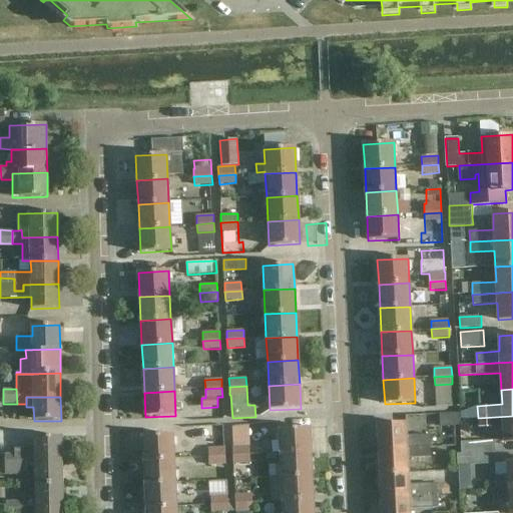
[(440,426),(460,425),(460,419),(459,413),(440,415),(440,426)]
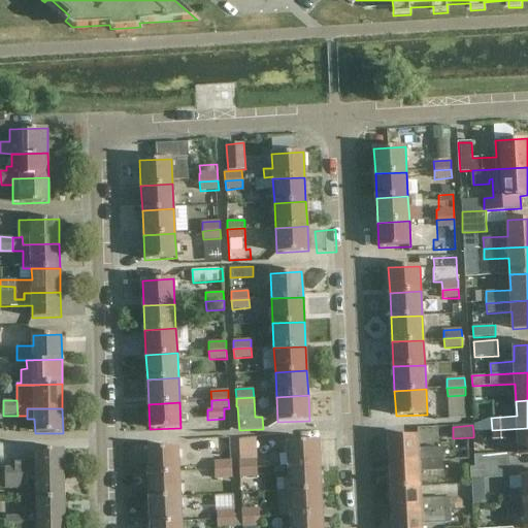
[(492,439),(518,438),(519,456),(527,455),(527,428),(492,430),(492,439)]
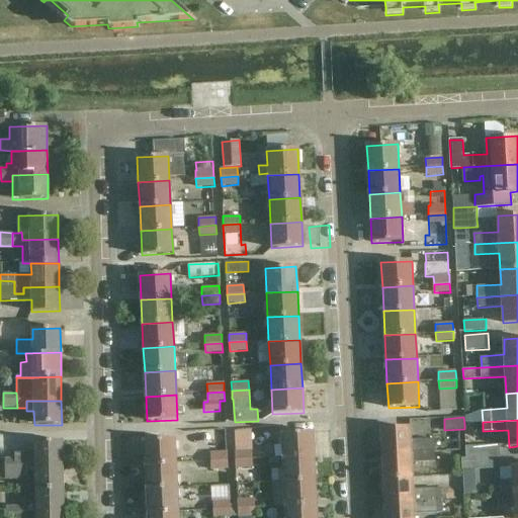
[(476,443),(475,423),(467,423),(464,423),(464,429),(465,444),(476,443)]
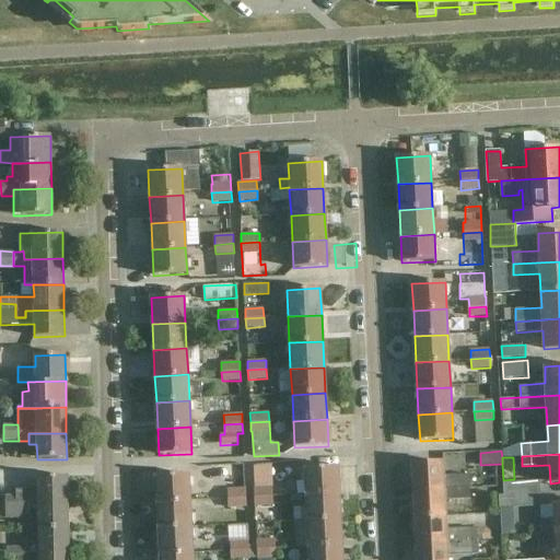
[(412,464),(413,491),(469,489),(469,474),(443,475),(443,463),(412,464)]
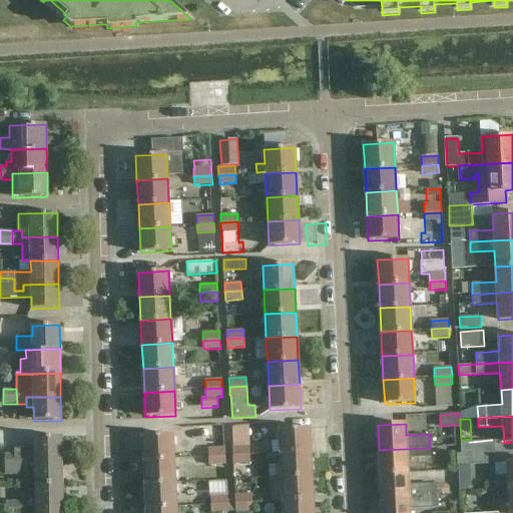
[(208,448),(208,457),(225,456),(223,428),(212,429),(212,433),(207,433),(208,446),(212,446),(212,448),(208,448)]
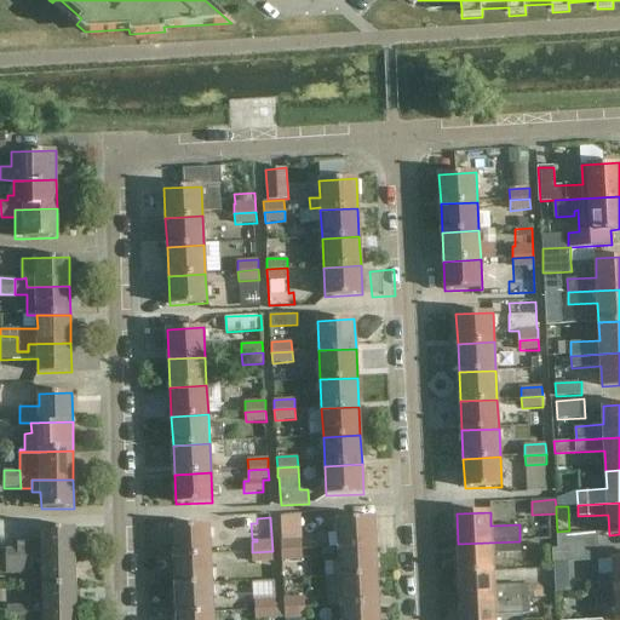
[(339,549),(375,547),(374,517),(337,520),(339,549)]
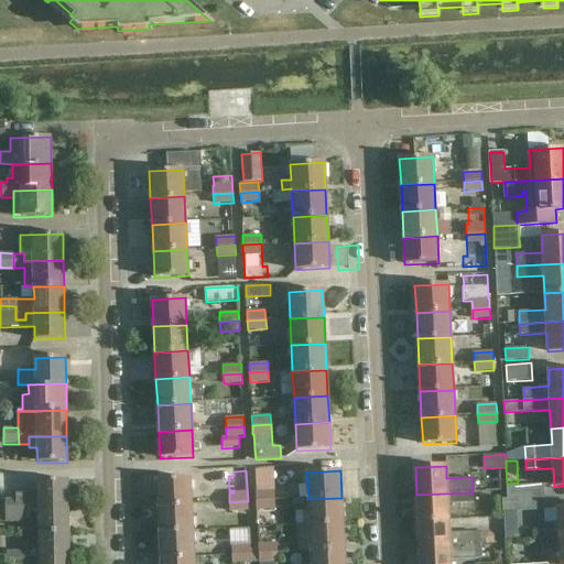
[(159,507),(192,505),(191,478),(156,480),(159,507)]
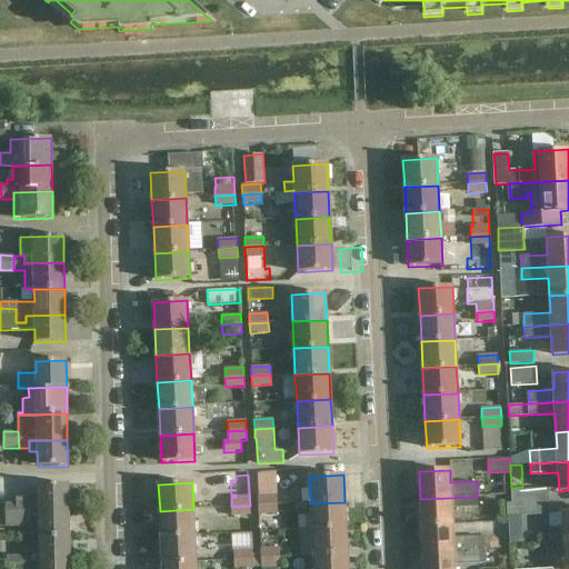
[(5,503),(6,519),(19,519),(19,503),(30,503),(30,511),(69,511),(68,483),(38,485),(38,497),(16,498),(16,503),(5,503)]
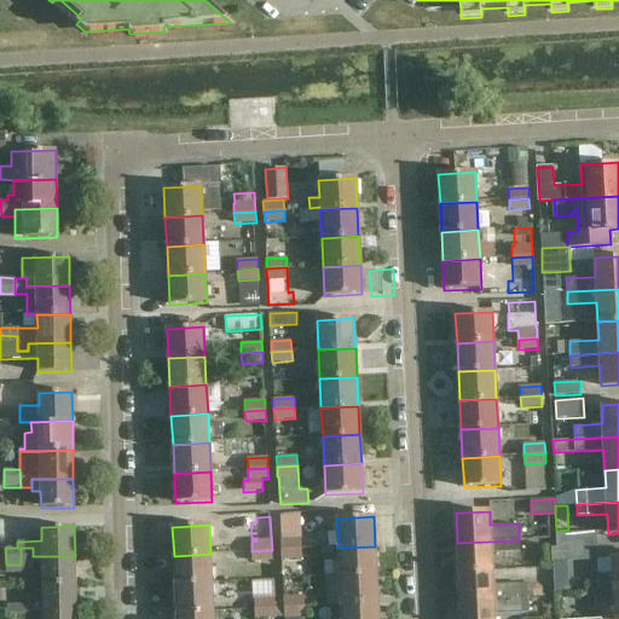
[(556,534),(557,548),(597,545),(597,532),(556,534)]
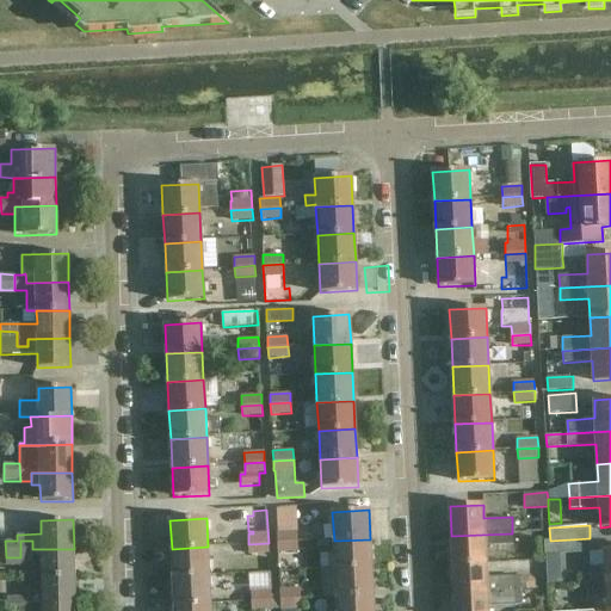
[(277,531),(277,543),(297,542),(297,530),(277,531)]
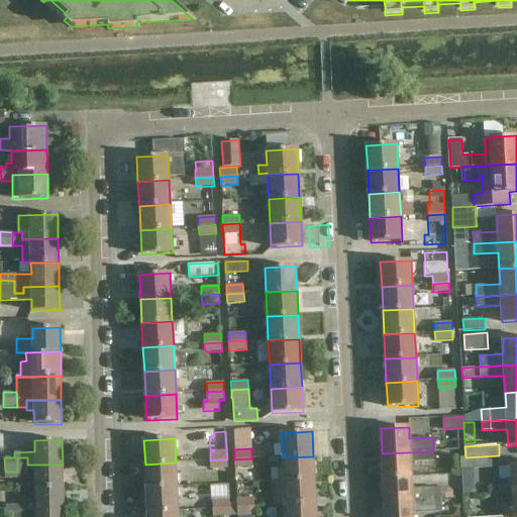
[(434,459),(433,451),(382,453),(384,479),(411,478),(410,461),(434,459)]
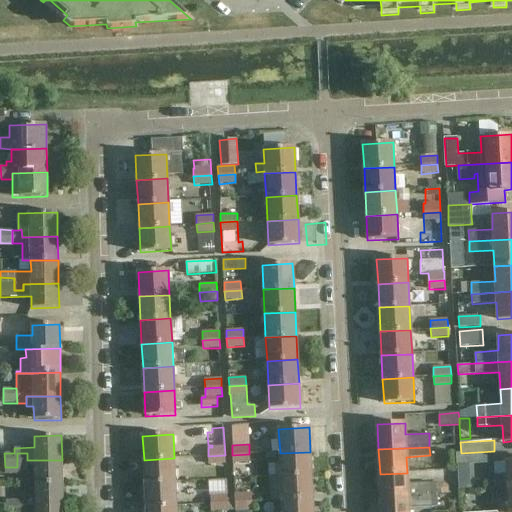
[(494,451),(461,453),(461,465),(495,463),(494,451)]
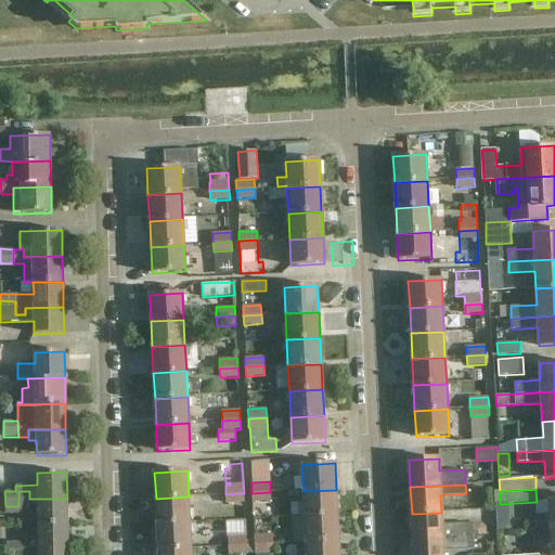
[(304,491),(305,517),(338,516),(336,490),(304,491)]
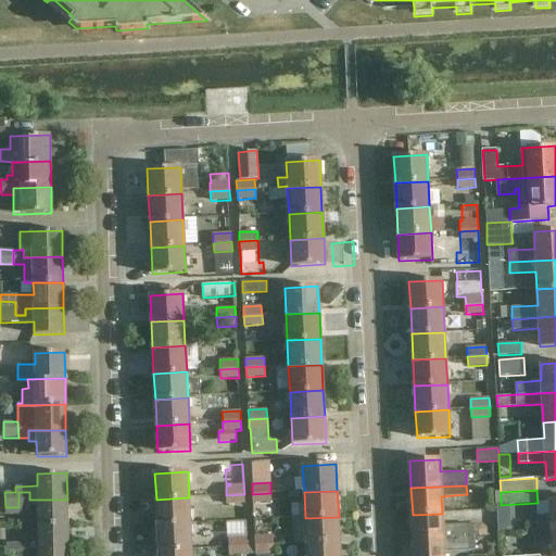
[(38,525),(38,526),(67,525),(67,500),(29,500),(29,492),(19,492),(19,507),(5,507),(5,515),(16,514),(16,513),(29,513),(29,525),(38,525)]
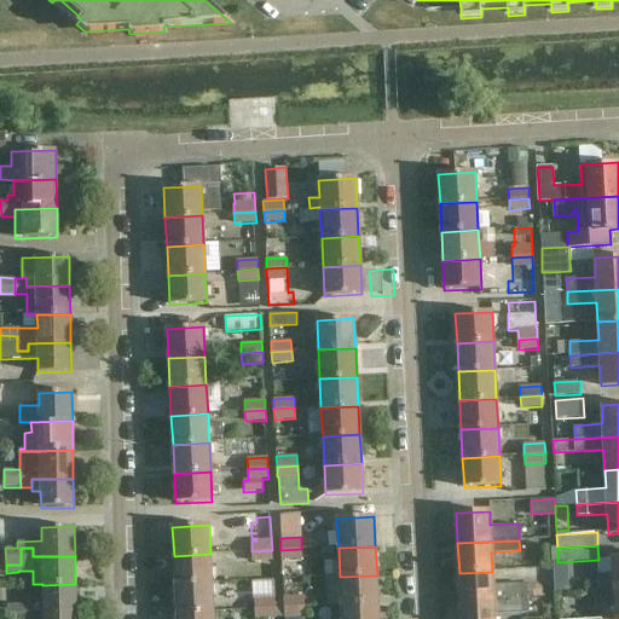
[(301,549),(281,550),(282,560),(302,557),(301,549)]
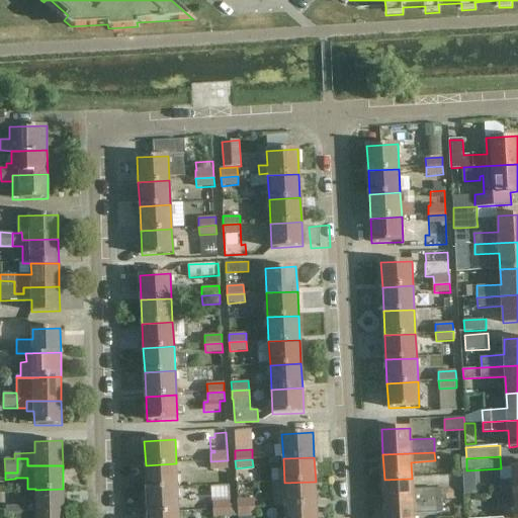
[(228,460),(210,461),(211,470),(228,469),(228,460)]
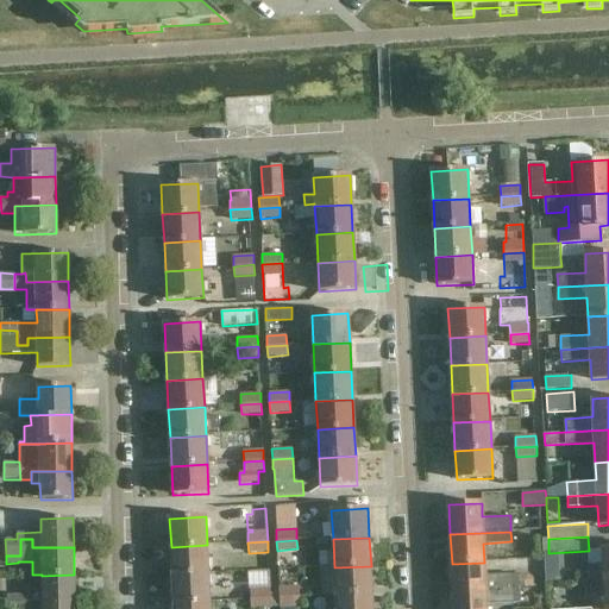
[(173,576),(208,573),(207,545),(171,547),(173,576)]
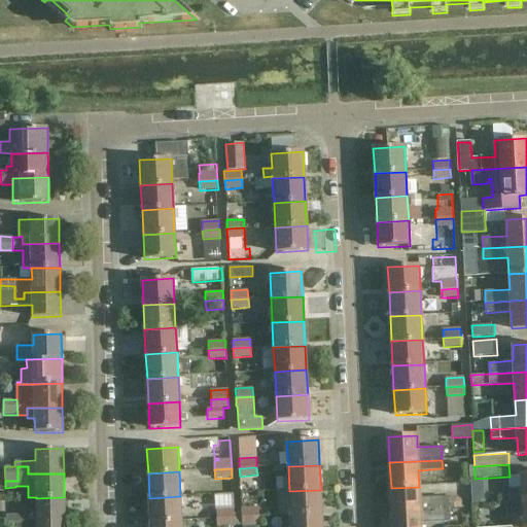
[(513,503),(513,502),(526,501),(526,473),(521,475),(522,489),(508,490),(510,503),(513,503)]
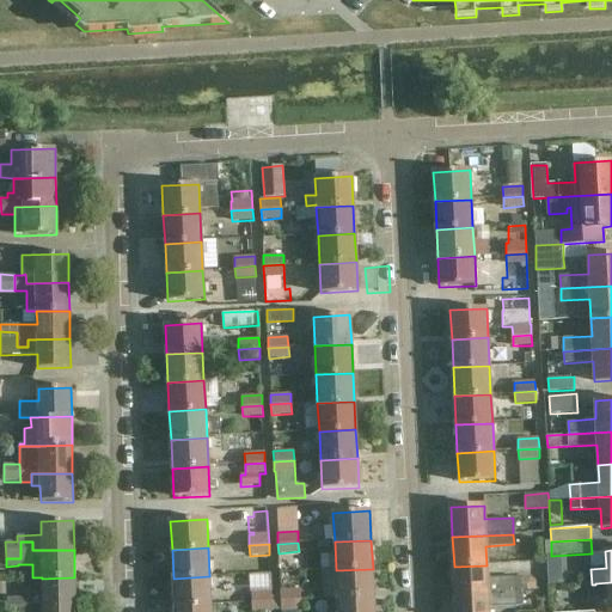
[(488,579),(487,565),(454,567),(456,595),(522,593),(522,592),(536,591),(536,581),(530,577),(521,577),(521,576),(488,579)]
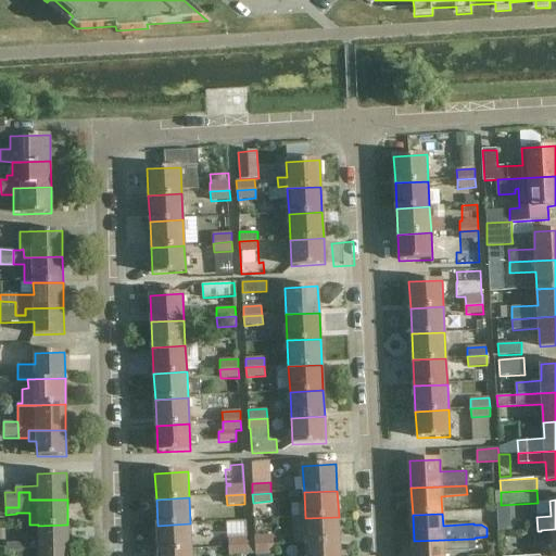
[(306,544),(340,542),(339,517),(305,518),(306,544)]
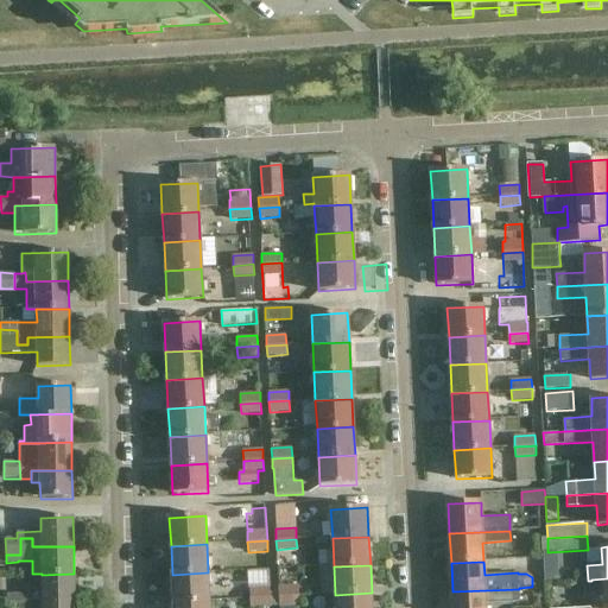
[(209,601),(208,572),(172,575),(173,602),(209,601)]
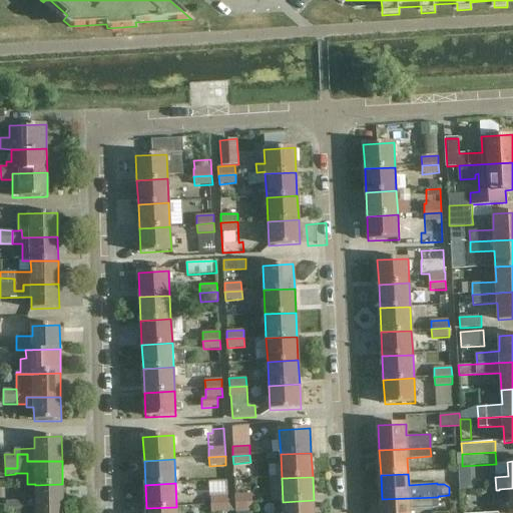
[(27,512),(27,508),(63,508),(62,484),(35,485),(35,497),(23,497),(23,500),(18,500),(18,512),(27,512)]
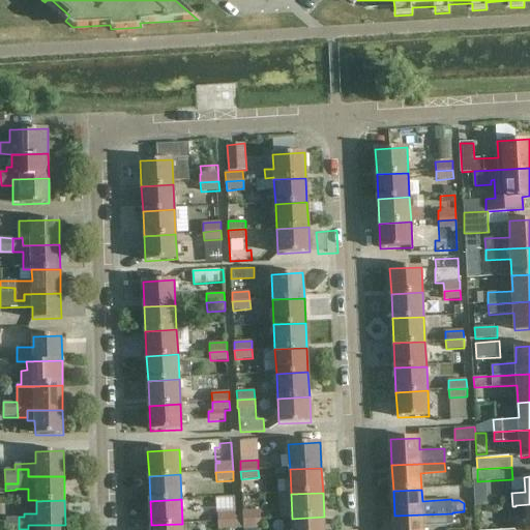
[(516,518),(526,517),(526,529),(529,529),(529,504),(516,505),(516,506),(516,518)]
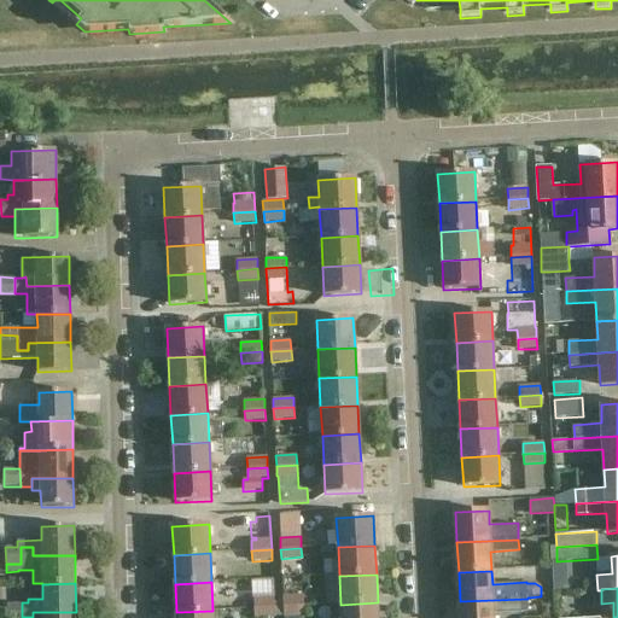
[(283,596),(284,606),(304,605),(303,594),(283,596)]
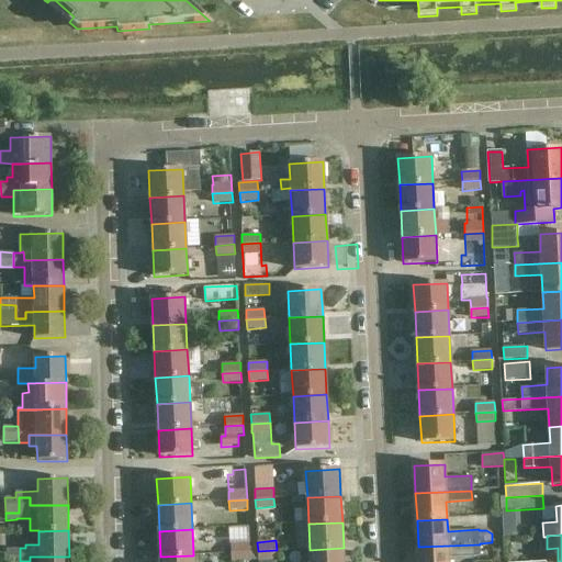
[(231,543),(232,552),(249,551),(249,542),(231,543)]
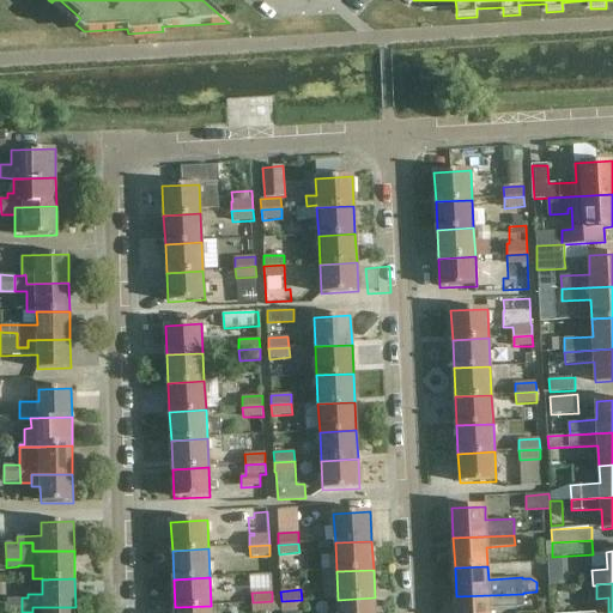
[(523,606),(523,594),(456,596),(456,612),(490,612),(490,608),(523,606)]
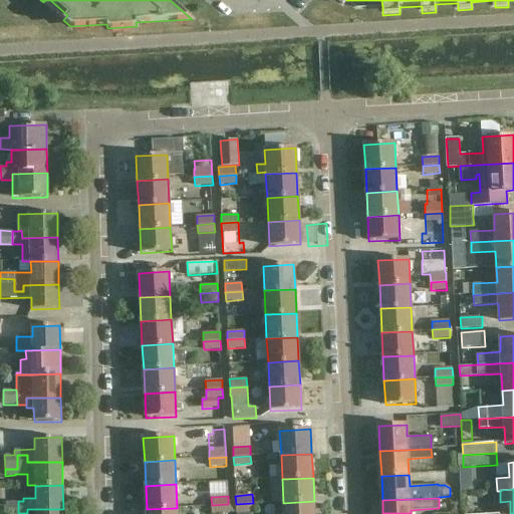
[(63,513),(63,509),(27,509),(27,513),(18,513),(18,501),(5,502),(5,513),(63,513)]
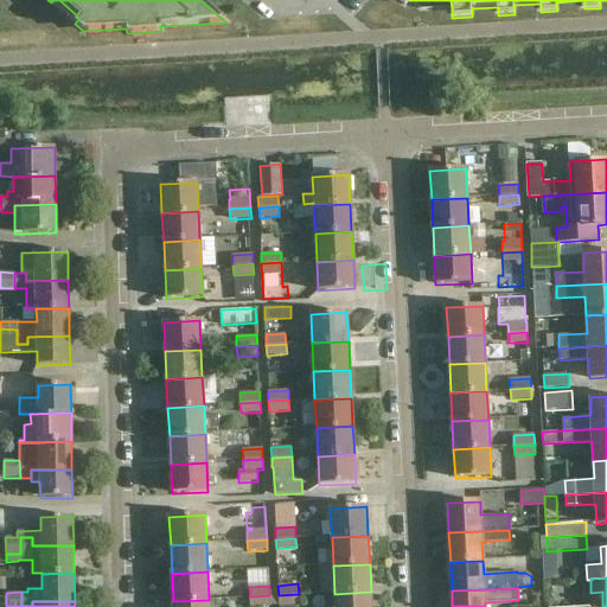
[(371,606),(371,592),(334,594),(334,606),(371,606)]
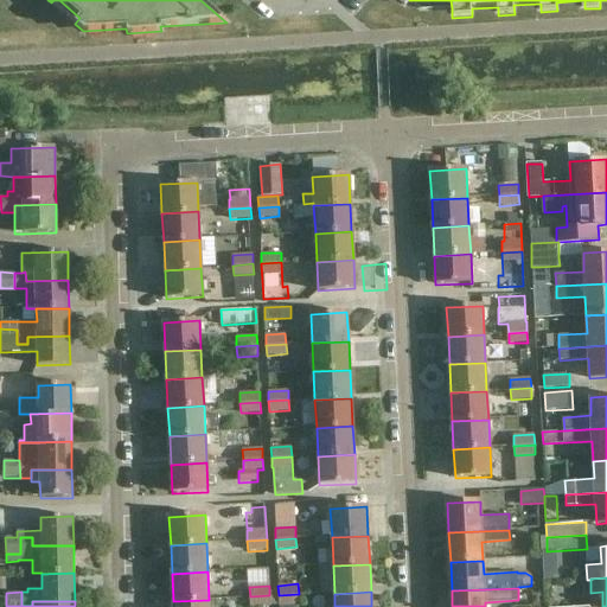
[(300,604),(299,594),(279,595),(280,606),(300,604)]
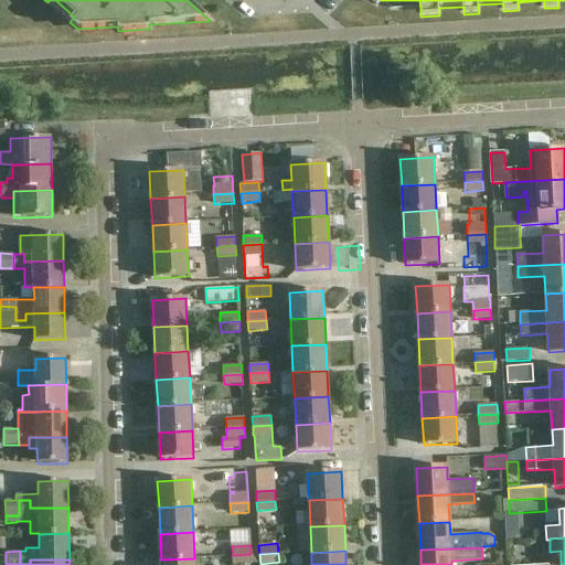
[(236,564),(252,564),(251,554),(233,555),(233,564),(236,564)]
